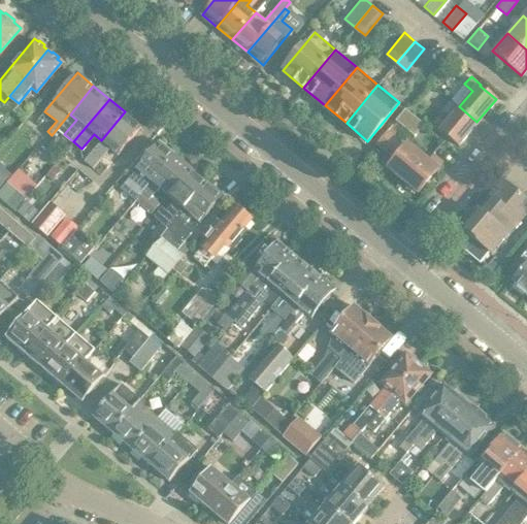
[(476,122),(459,106),(446,123),(437,116),(431,124),(440,131),(440,130),(458,144),(476,122)]
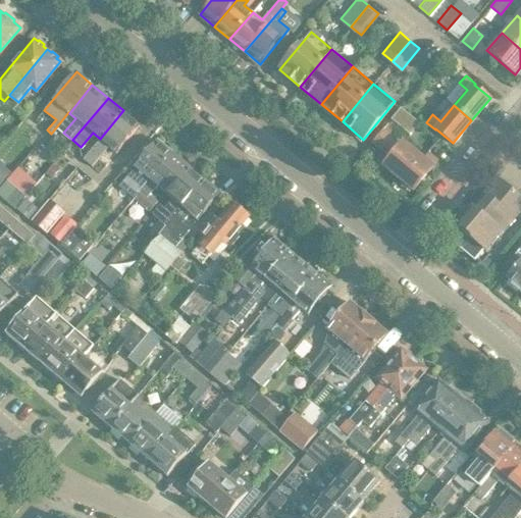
[(410,134),(419,121),(401,106),(391,117),(410,134)]
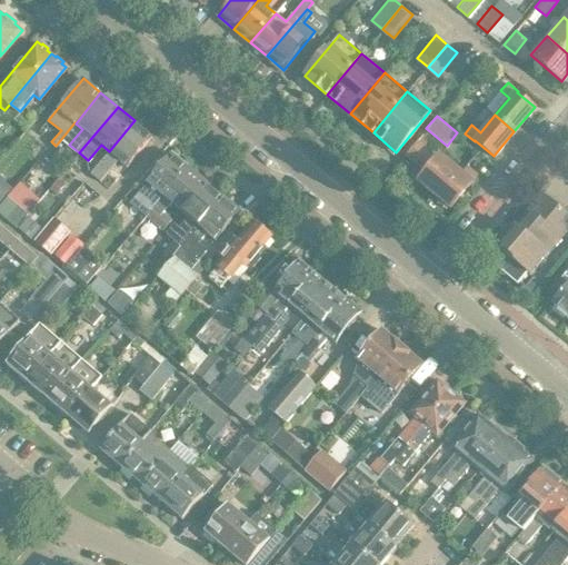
[(135,120),(109,151),(91,171),(101,179),(118,158),(127,166),(152,136),(135,120)]
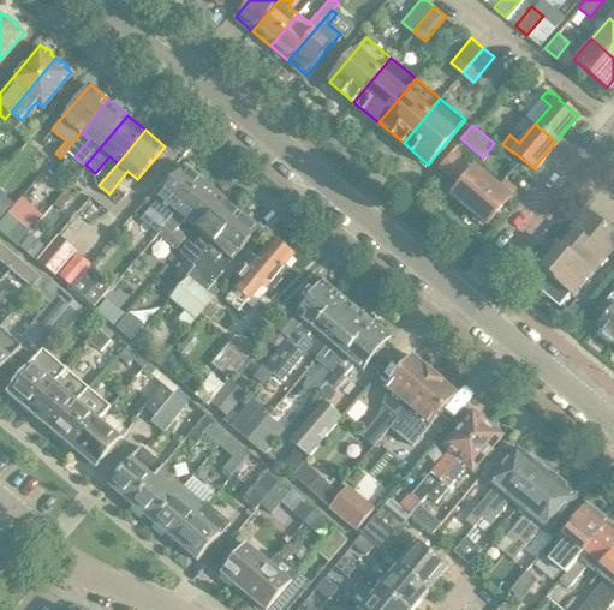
[(487,223),(510,195),(475,166),(471,169),(451,151),(439,166),(459,183),(451,193),(487,223)]
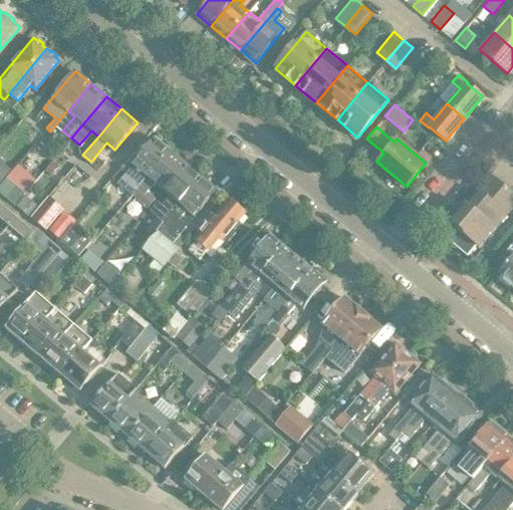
[(117,182),(132,194),(169,150),(155,138),(133,164),(117,182)]
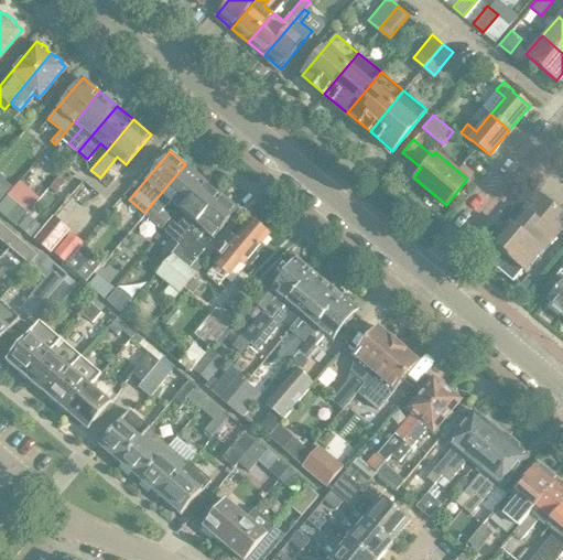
[(185,164),(144,213),(162,227),(170,218),(161,211),(168,202),(176,210),(179,207),(181,208),(205,180),(185,164)]
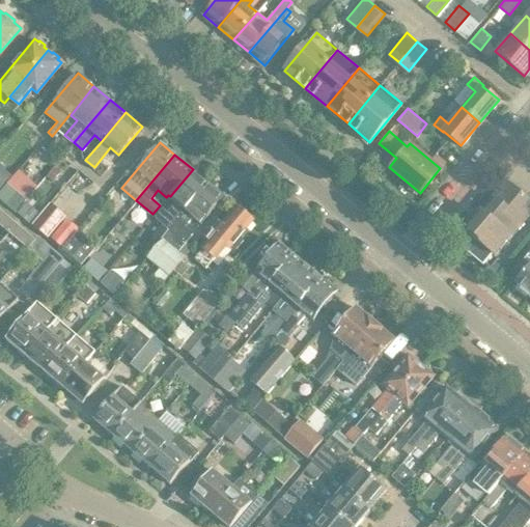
[(54,165),(46,174),(52,179),(59,169),(54,165)]
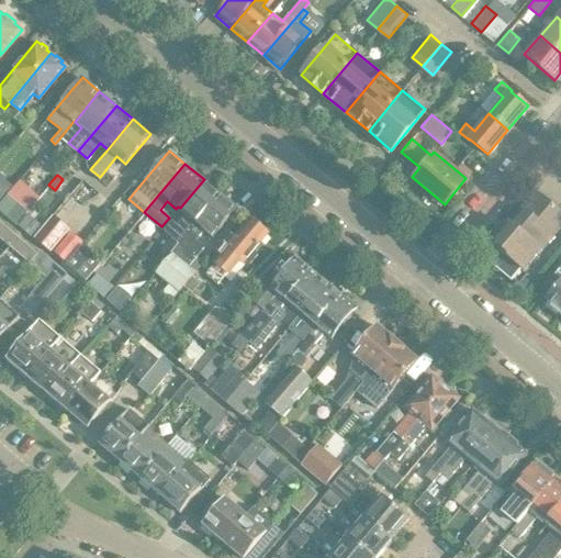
[(179,242),(220,192),(204,179),(180,208),(178,207),(176,209),(186,219),(183,222),(175,222),(170,222),(165,229),(179,242)]
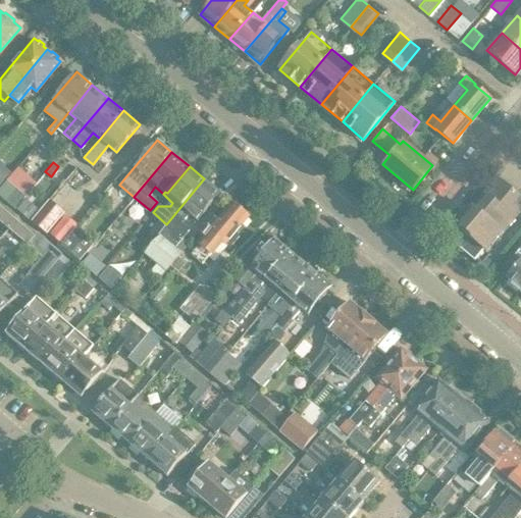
[(474,259),(483,249),(484,250),(520,206),(520,197),(498,177),(457,225),(453,222),(444,234),(474,259)]
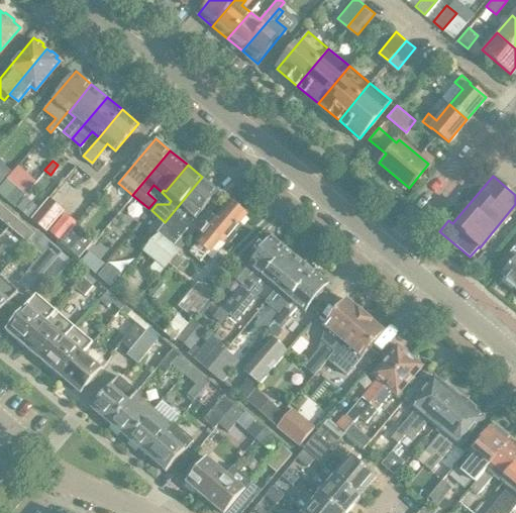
[(3,180),(0,184),(0,193),(14,205),(23,194),(25,192),(6,177),(3,180)]
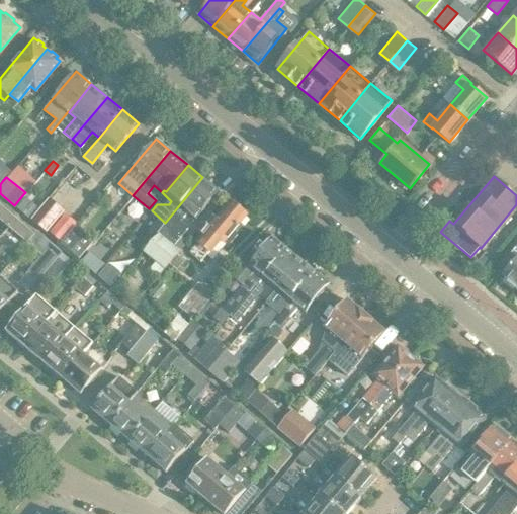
[(218,190),(202,177),(165,223),(158,231),(142,250),(154,260),(148,267),(157,275),(186,240),(180,235),(188,226),(181,220),(188,210),(196,217),(218,190)]
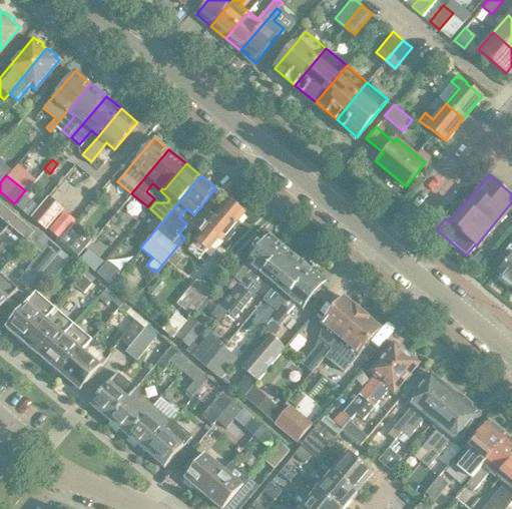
[(23,192),(14,203),(30,216),(39,205),(23,192)]
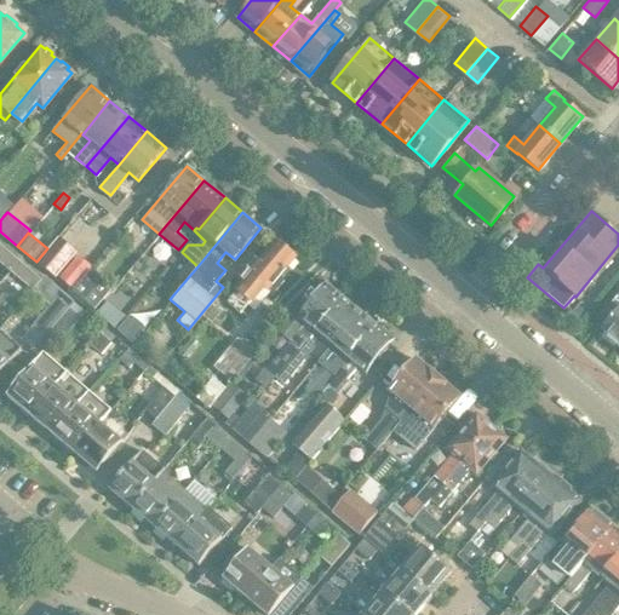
[(76,252),(58,236),(47,248),(36,262),(55,277),(76,252)]
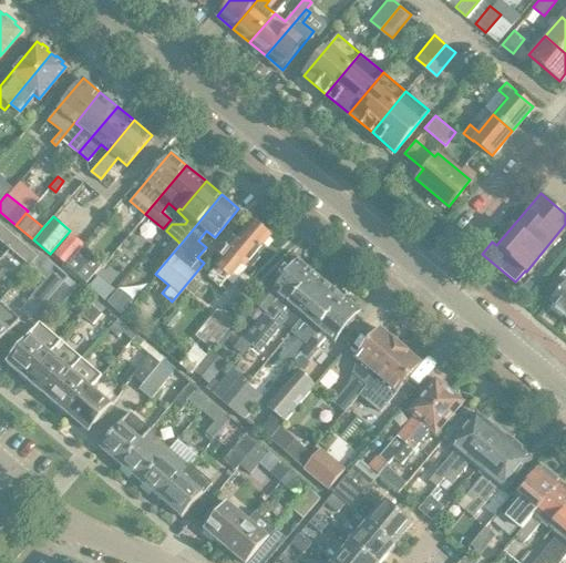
[(260,255),(256,252),(270,235),(253,219),(207,274),(220,285),(242,259),(246,264),(248,262),(251,265),(260,255)]
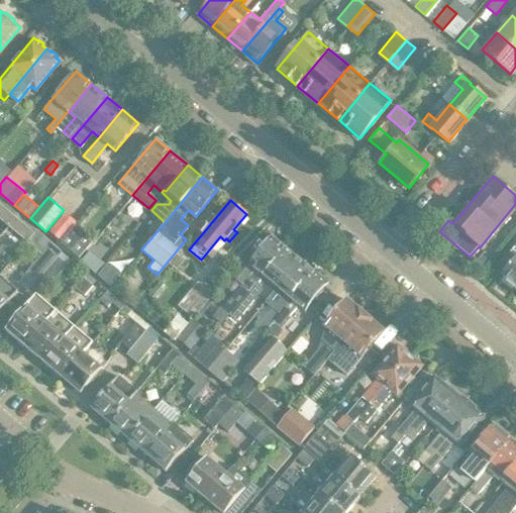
[(0,216),(8,223),(13,217),(15,215),(0,202),(0,216)]
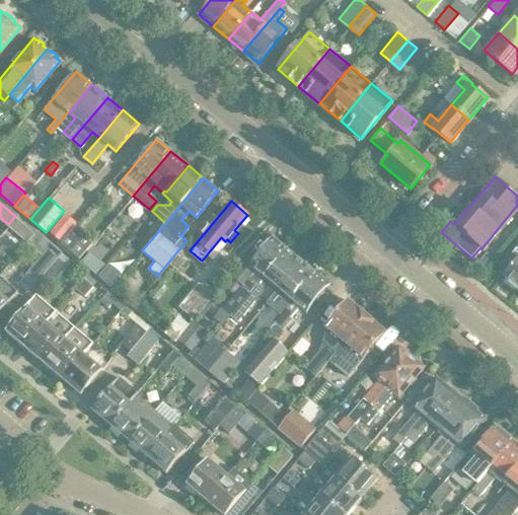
[(13,218),(8,224),(26,240),(33,232),(15,216),(13,218)]
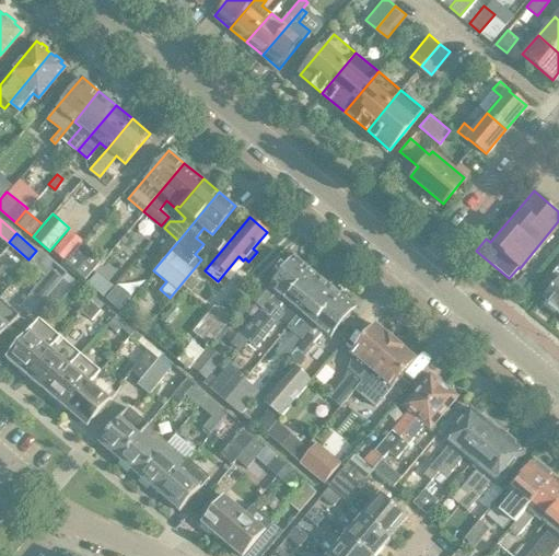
[(100,261),(80,243),(63,263),(84,279),(100,261)]
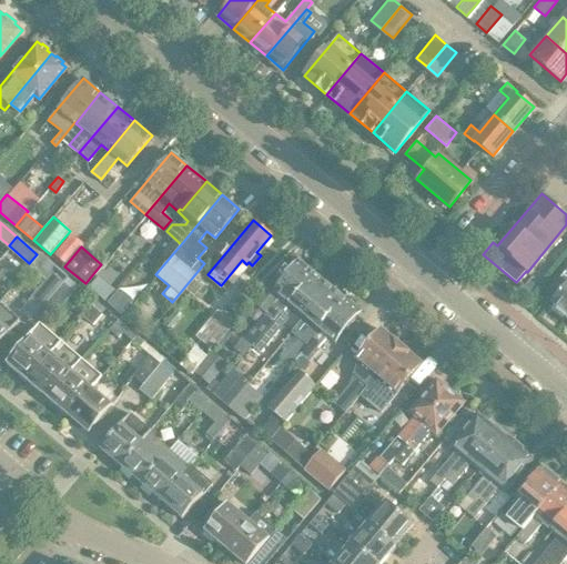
[(252,344),(313,271),(299,259),(273,289),(280,294),(244,338),(252,344)]
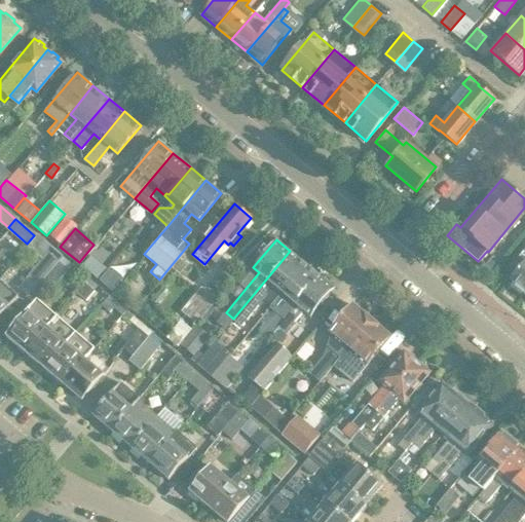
[(524,247),(517,256),(524,261),(511,277),(524,289),(524,247)]
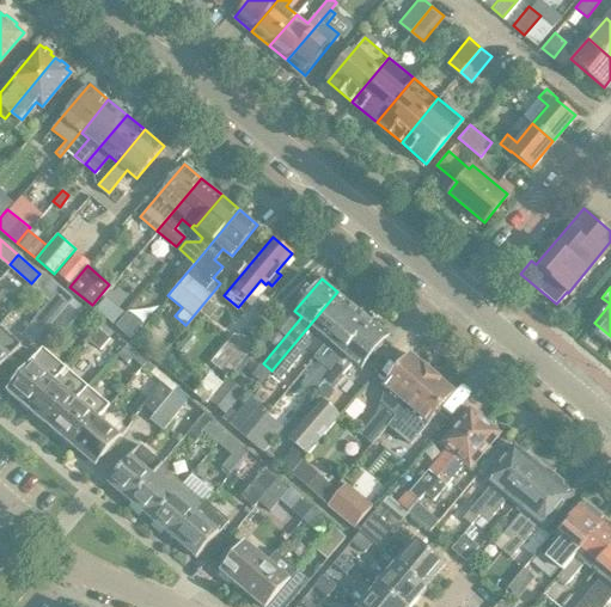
[(50,323),(68,301),(55,290),(32,317),(46,329),(50,323)]
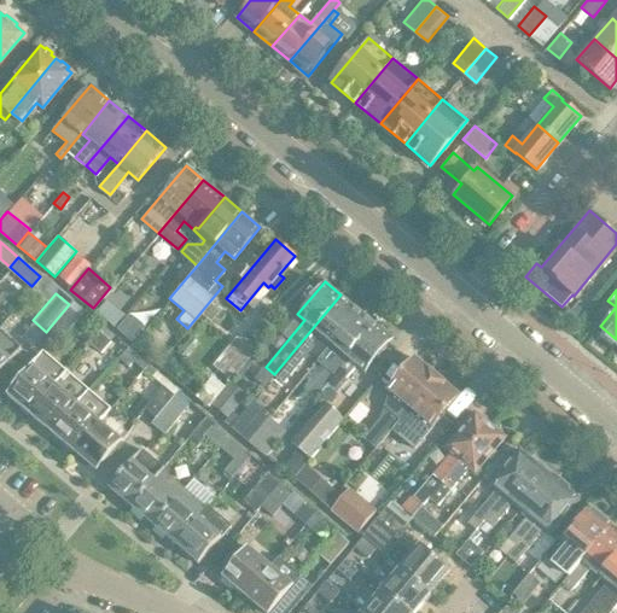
[(341,295),(274,374),(283,381),(321,334),(331,342),(359,309),(341,295)]
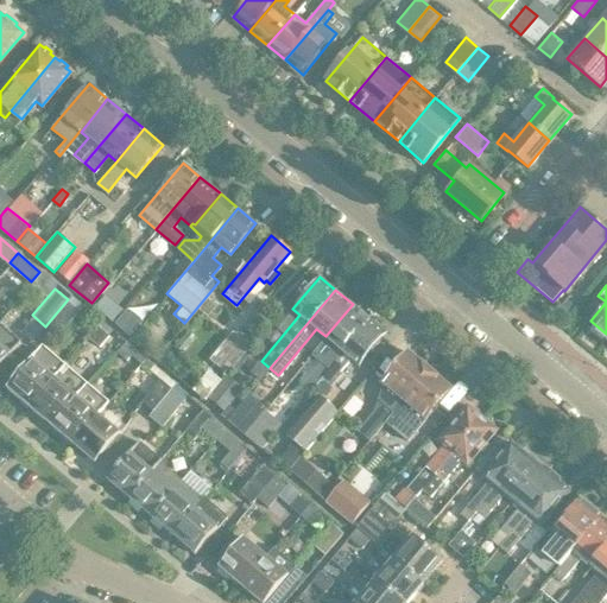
[(121,309),(103,294),(94,305),(112,319),(121,309)]
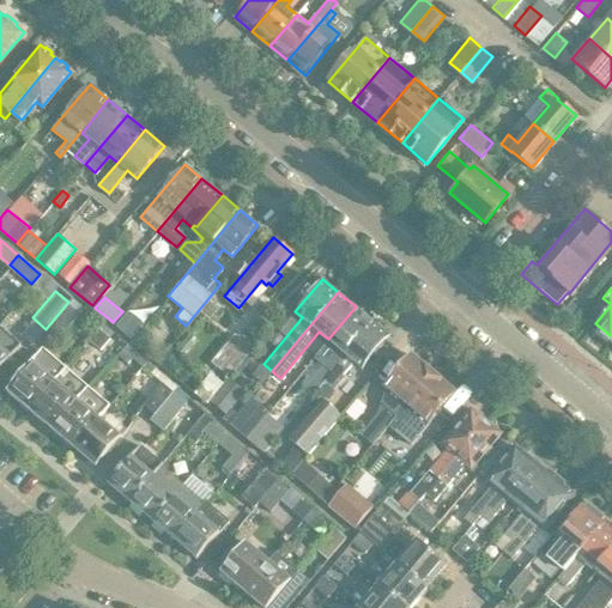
[(68,302),(50,323),(61,333),(79,311),(68,302)]
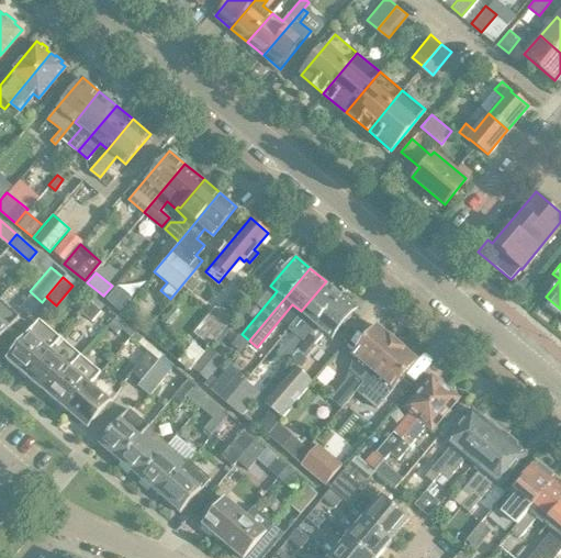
[(326,281),(301,311),(310,319),(280,354),(287,359),(291,355),(291,356),(341,294),(326,281)]
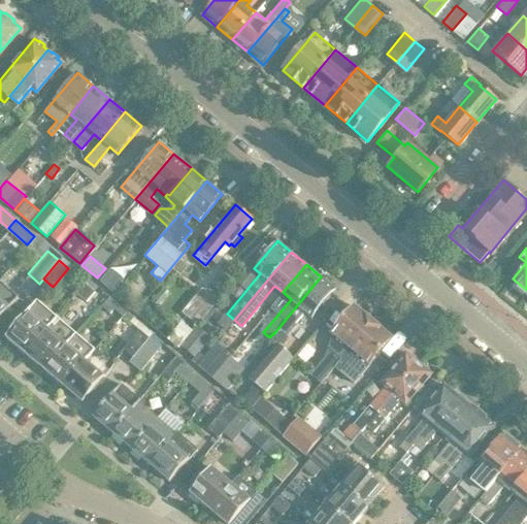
[(321,276),(273,334),(282,340),(288,334),(287,333),(305,312),(311,317),(334,288),(321,276)]
